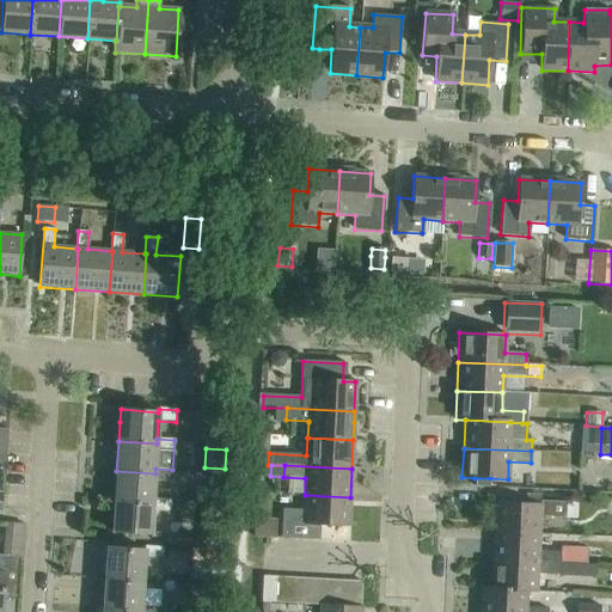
[(154,481),(172,482),(172,470),(155,469),(155,473),(116,471),(115,501),(153,503),(153,500),(154,481)]
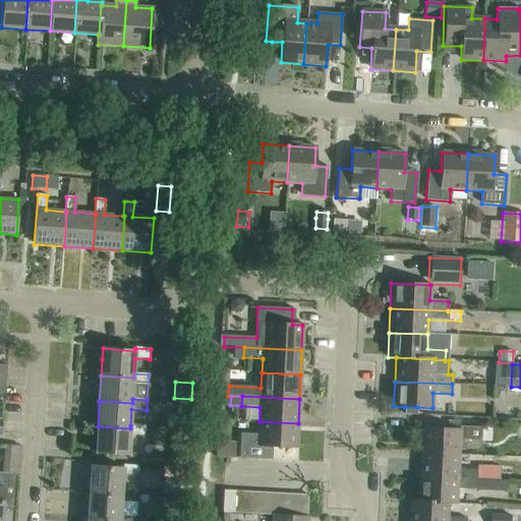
[(404,407),(404,415),(416,415),(417,407),(404,407)]
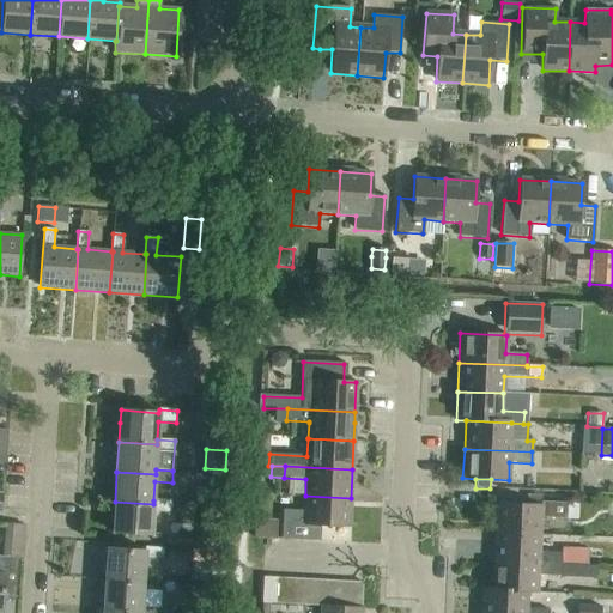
[(283,513),(281,539),(321,541),(321,526),(350,527),(351,498),(305,496),(304,513),(283,513)]
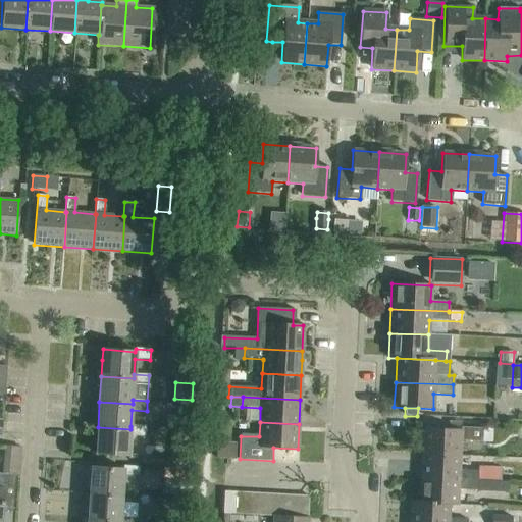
[(131,429),(98,427),(96,454),(128,456),(129,436),(145,437),(146,427),(145,426),(131,426),(131,429)]
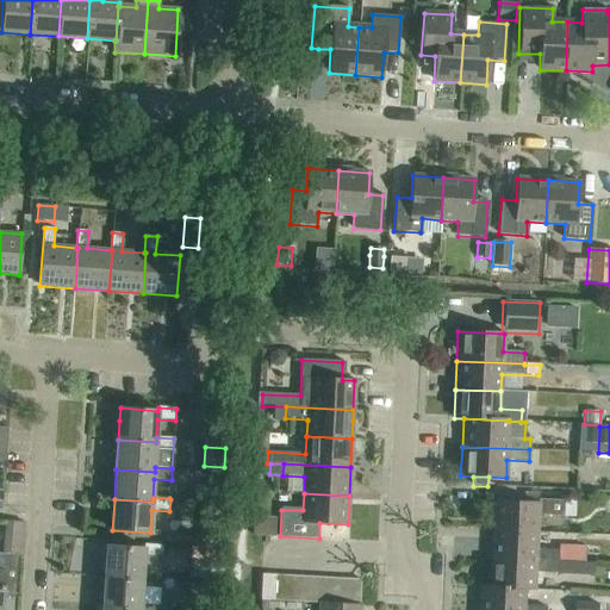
[(492,502),(491,530),(536,533),(537,515),(562,517),(564,502),(539,499),(539,503),(492,502)]
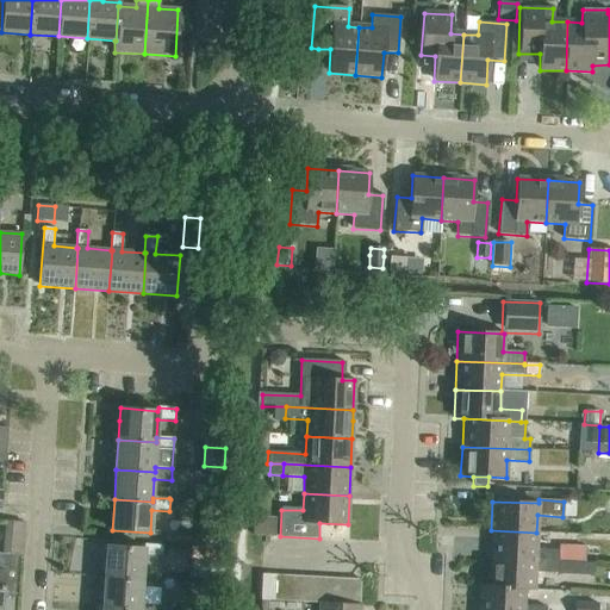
[(254,528),(254,535),(257,535),(263,535),(265,517),(254,517),(254,528)]
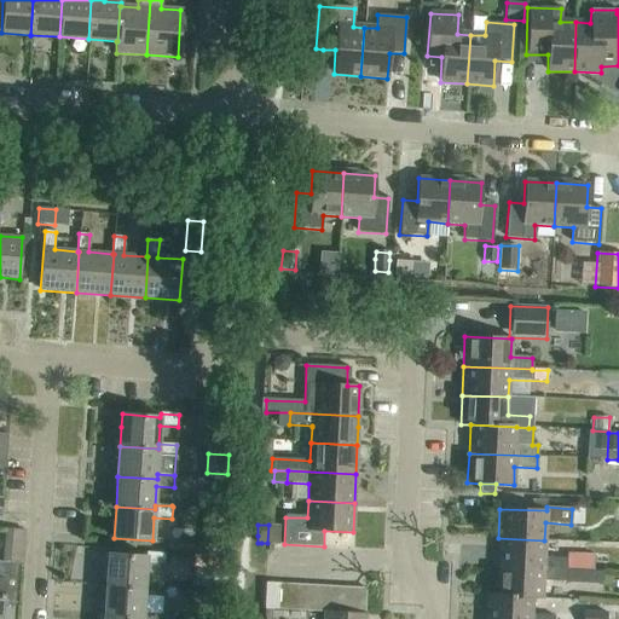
[(498,538),(497,567),(565,571),(566,559),(544,557),(544,541),(498,538)]
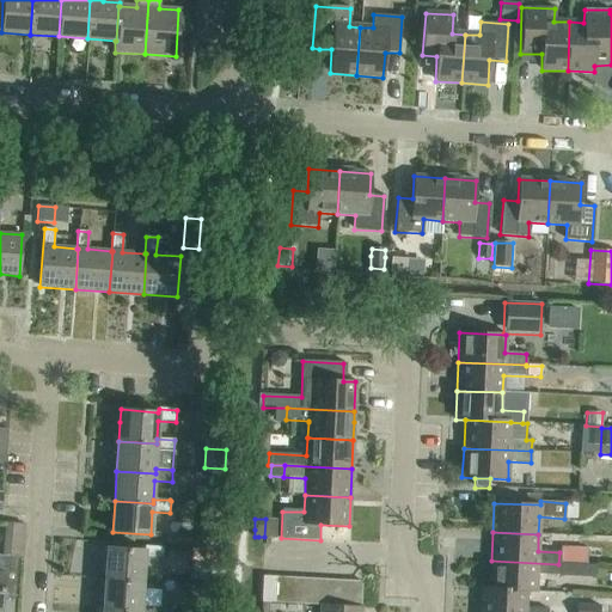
[(160,579),(161,560),(163,548),(145,546),(145,550),(106,548),(104,579),(144,581),(144,577),(160,579)]
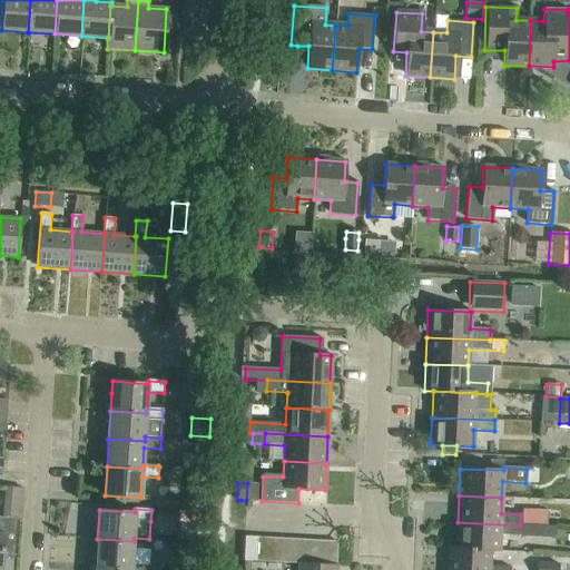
[(0,569),(2,569),(2,558),(15,558),(16,520),(20,520),(20,510),(17,510),(17,519),(0,518),(0,569)]
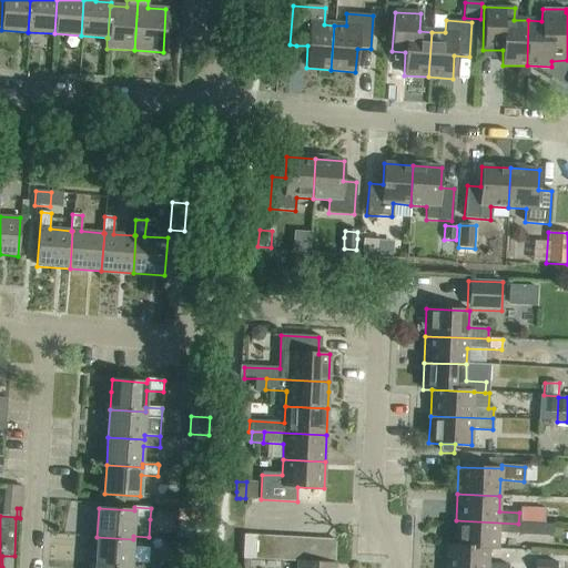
[(198,540),(200,510),(178,509),(175,539),(198,540)]
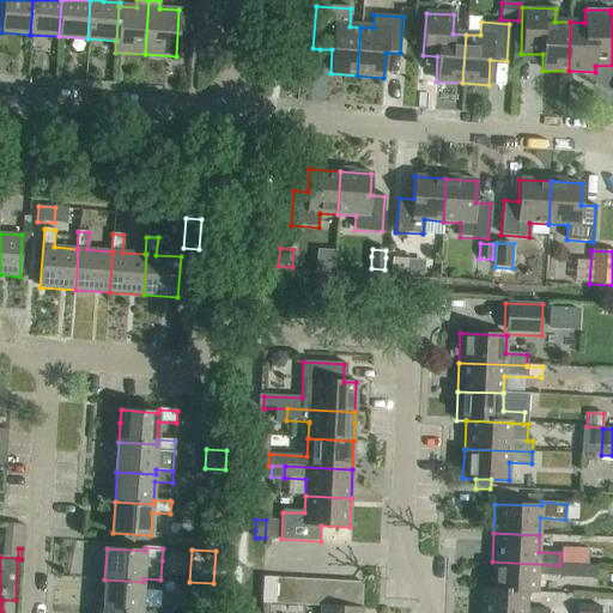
[(491,589),(491,590),(527,592),(527,593),(529,593),(536,593),(538,575),(559,576),(559,565),(492,562),(491,589)]
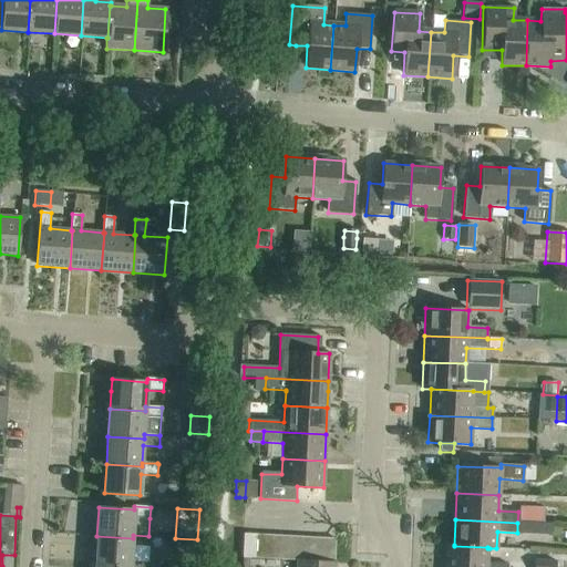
[(517,533),(517,534),(543,535),(544,524),(517,523),(517,533)]
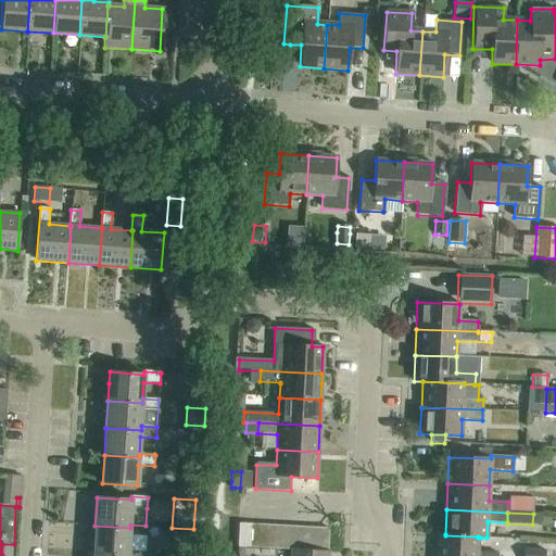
[(130,528),(95,526),(93,553),(128,555),(128,552),(129,535),(146,536),(146,526),(130,525),(130,528)]
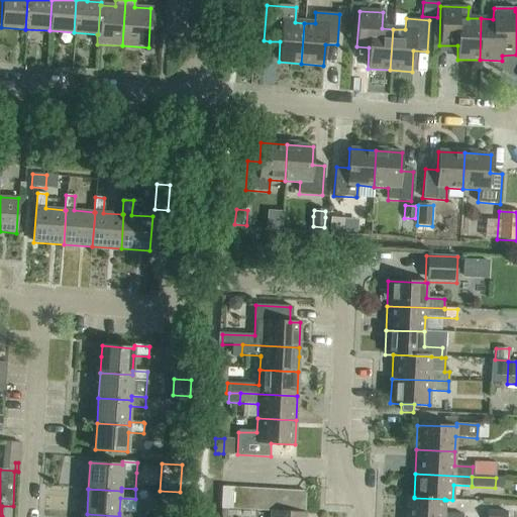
[(231,509),(232,488),(221,488),(220,509),(231,509)]
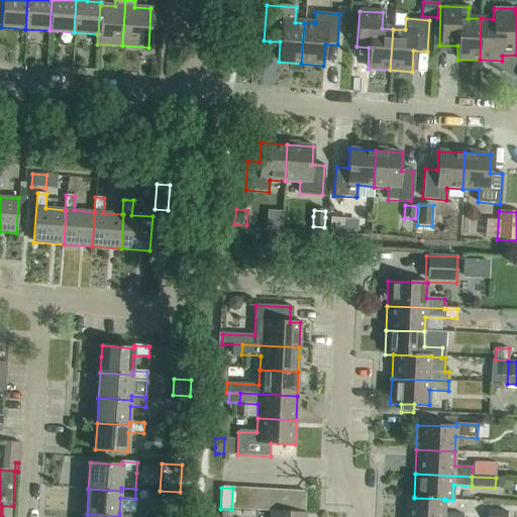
[(232,488),(231,509),(241,510),(242,489),(232,488)]
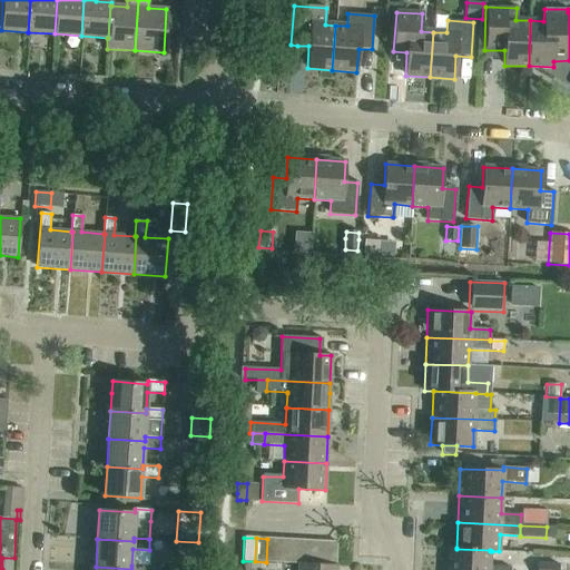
[(278,539),(267,539),(266,562),(277,562),(278,539)]
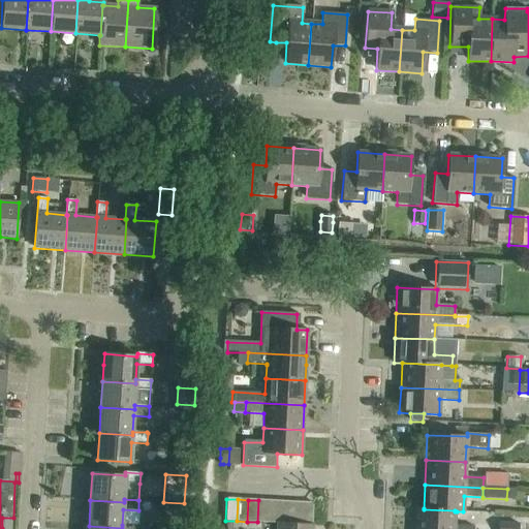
[(270,501),(258,500),(257,522),(268,523),(270,501)]
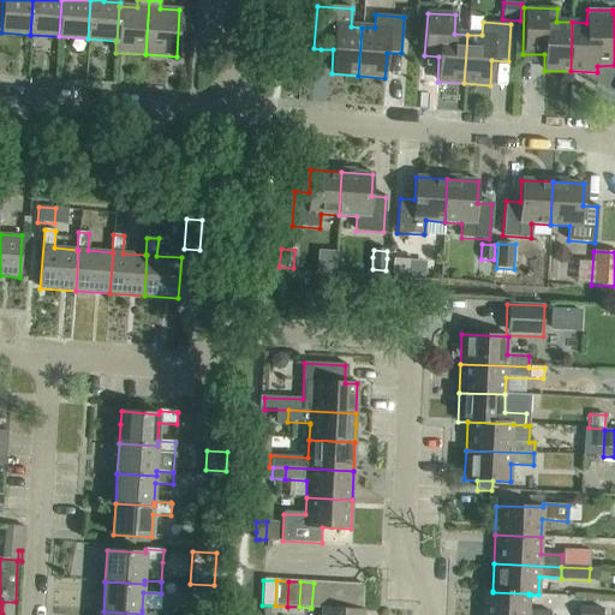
[(314,583),(311,608),(321,608),(324,609),(326,583),(314,583)]
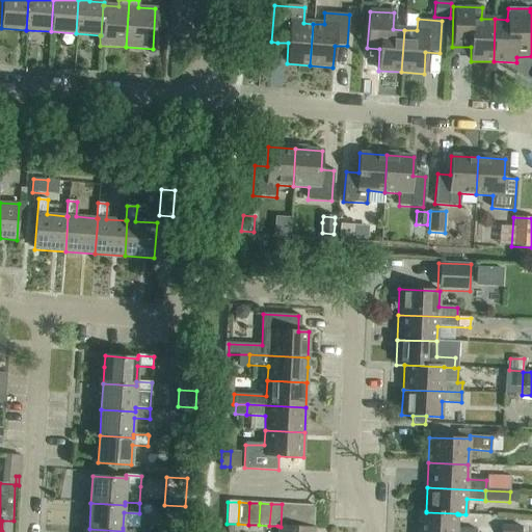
[(282,504),(281,527),(291,527),(292,505),(282,504)]
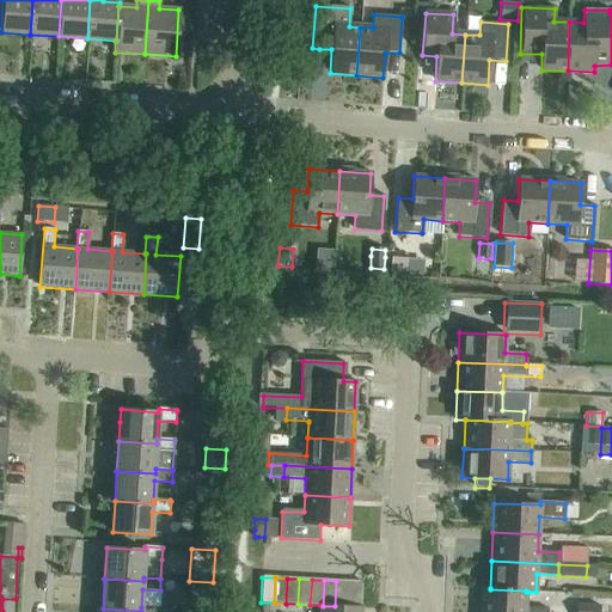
[(336,581),(335,606),(347,607),(348,581),(336,581)]
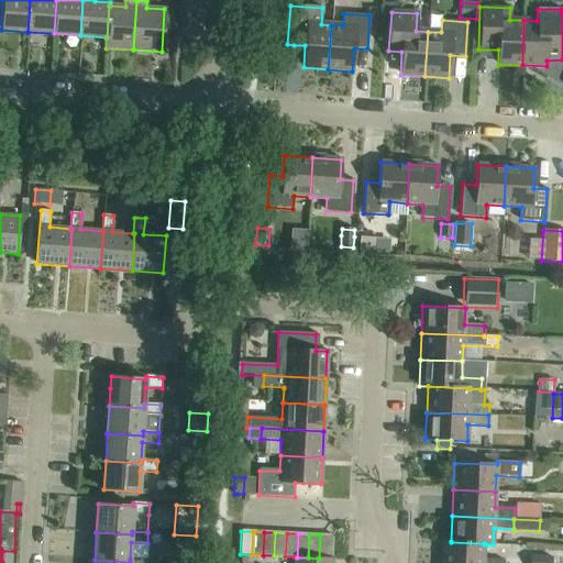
[(332,536),(320,534),(319,559),(331,559),(332,536)]
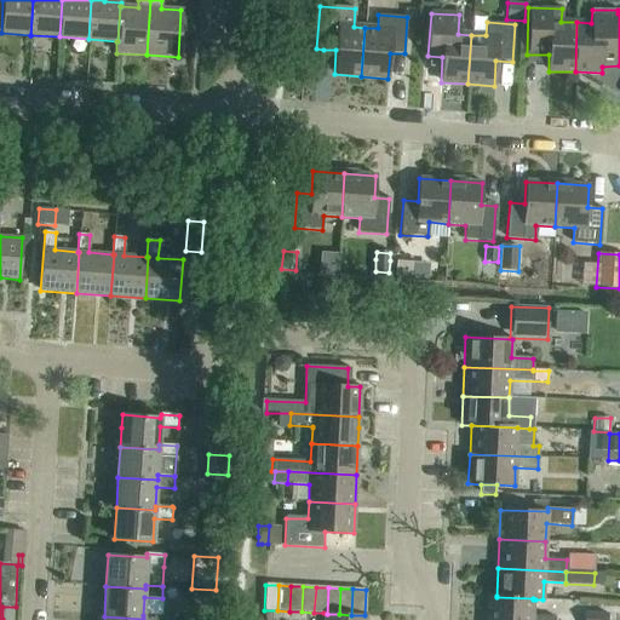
[(188,613),(208,614),(208,592),(189,592),(188,613)]
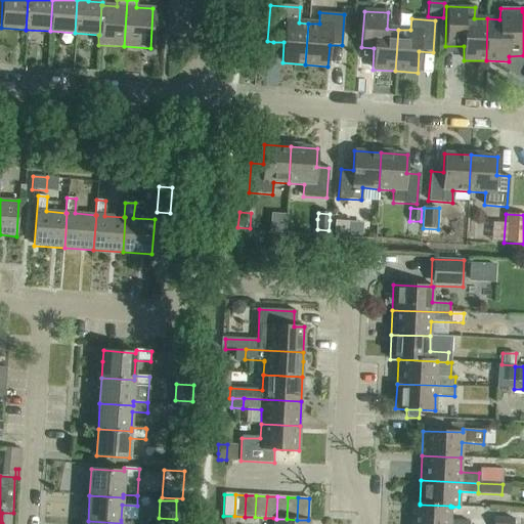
[(411,504),(409,523),(468,523),(468,522),(451,521),(451,513),(452,507),(450,507),(450,506),(420,505),(420,504),(411,504)]
